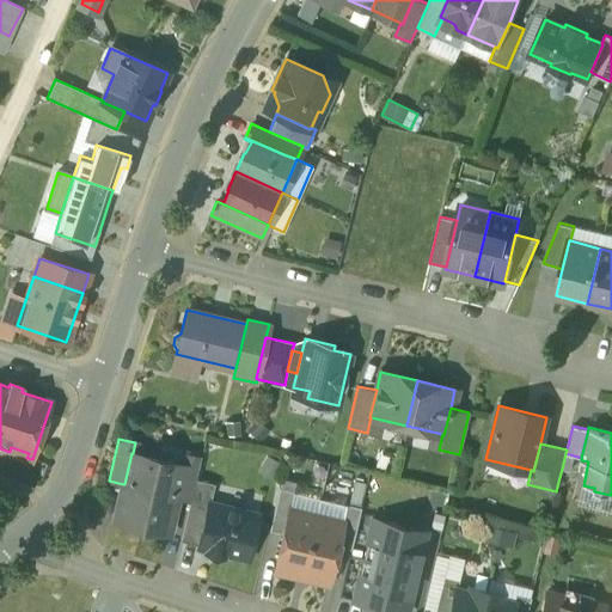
[(133,453),(132,453),(124,484),(123,484),(115,520),(141,526),(157,459),(133,453)]
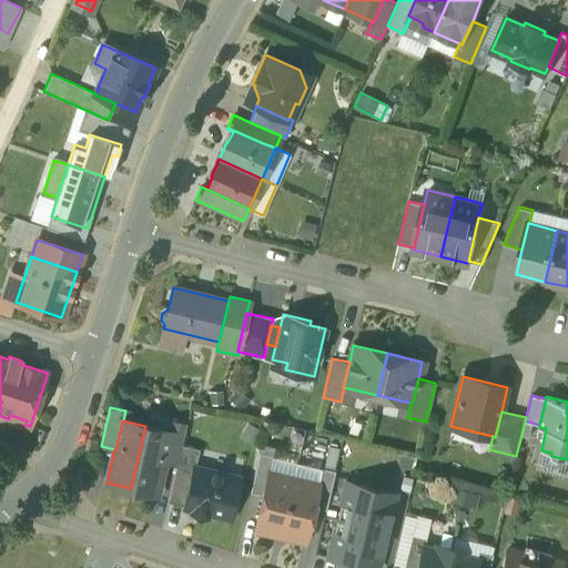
[(185,425),(170,421),(168,432),(170,432),(163,460),(176,464),(185,425)]
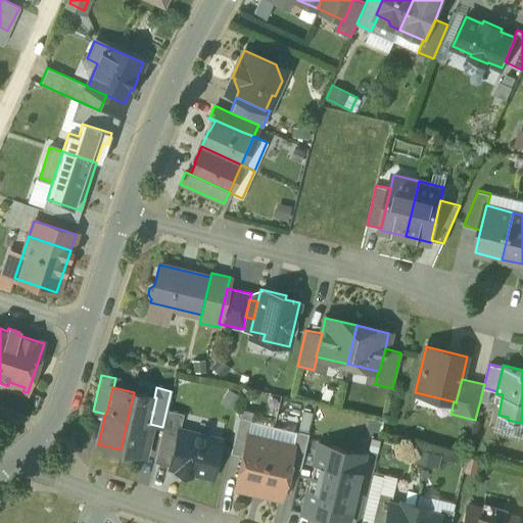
[(490,389),(483,387),(480,400),(487,401),(490,389)]
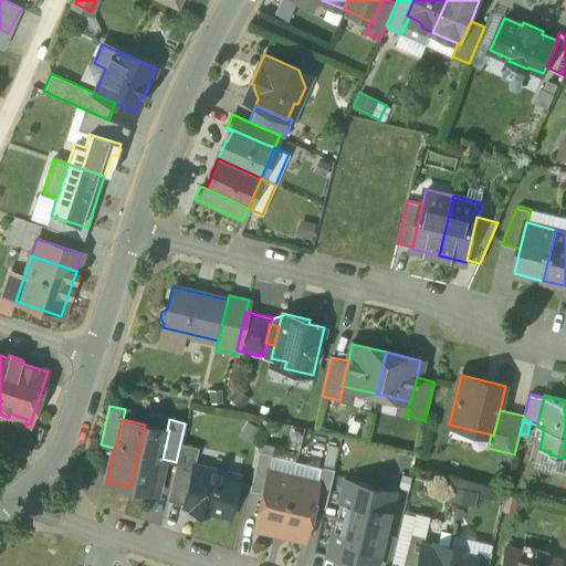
[(167,430),(145,425),(130,486),(155,492),(163,459),(169,430),(167,430)]
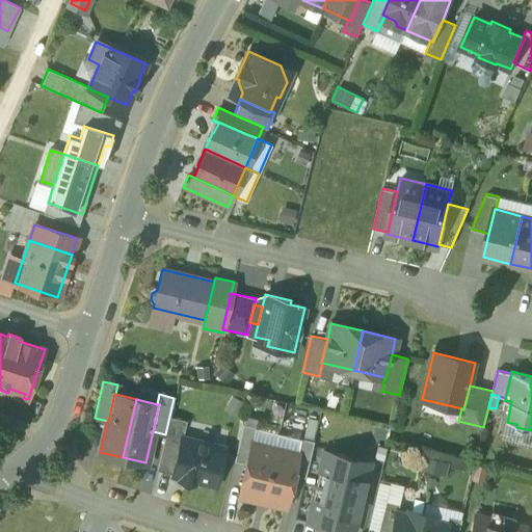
[(256,427),(242,424),(234,460),(246,463),(250,444),(251,444),(256,427)]
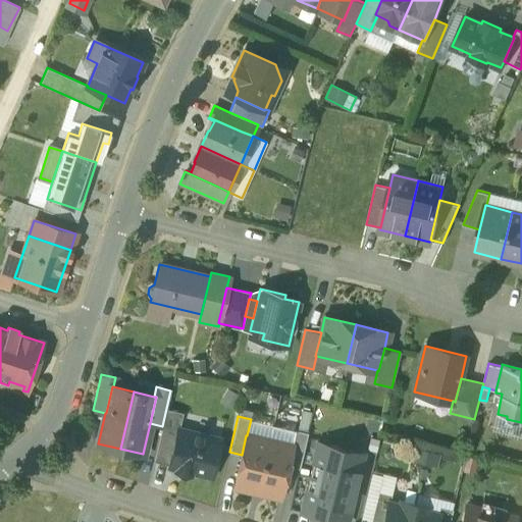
[(162,426),(154,461),(169,465),(178,429),(162,426)]
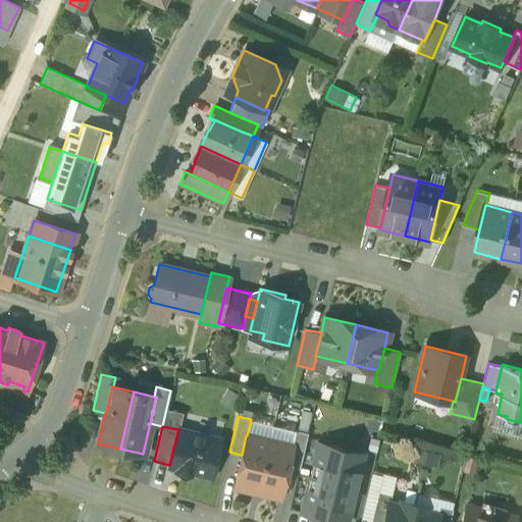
[(219,438),(178,428),(178,429),(169,465),(169,466),(210,476),(219,438)]
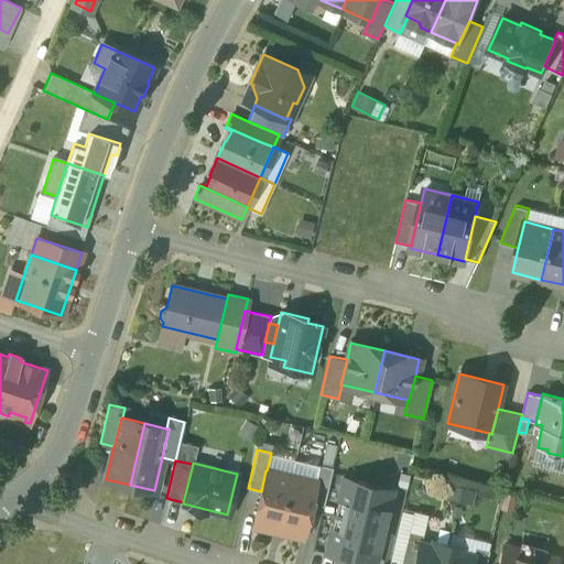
[(333,467),(318,464),(314,481),(315,481),(311,502),(323,506),(333,467)]
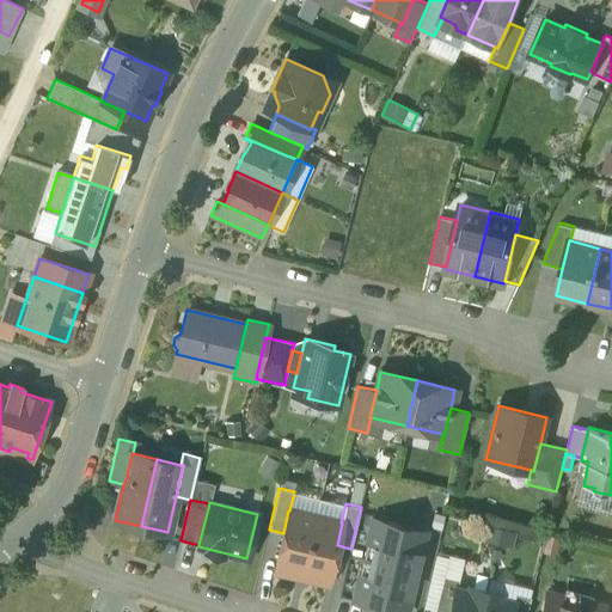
[(289,510),(288,510),(283,533),(275,568),(301,575),(316,516),(289,510)]
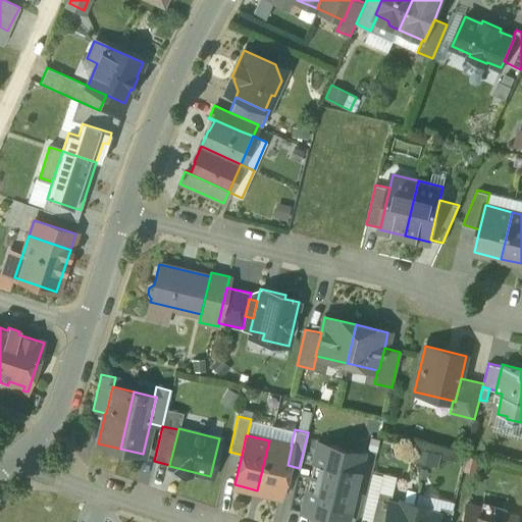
[(291,446),(269,440),(257,490),(279,496),(288,465),(292,446),(291,446)]
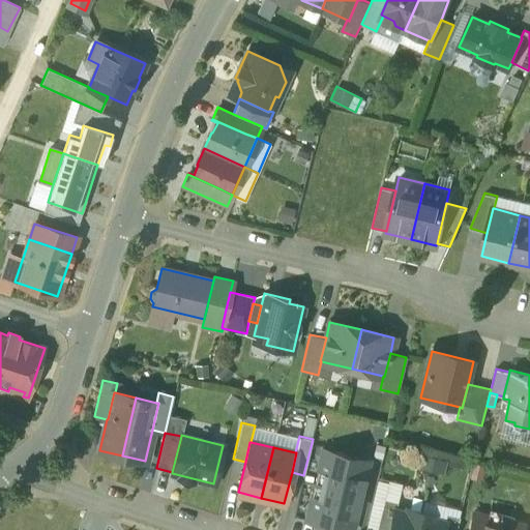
[(351,529),(367,461),(322,450),(306,520),(351,529)]
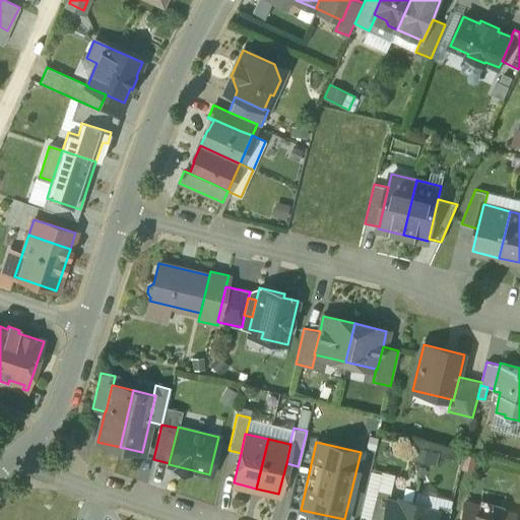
[(377,489),(369,519),(381,519),(387,500),(388,500),(390,493),(377,489)]
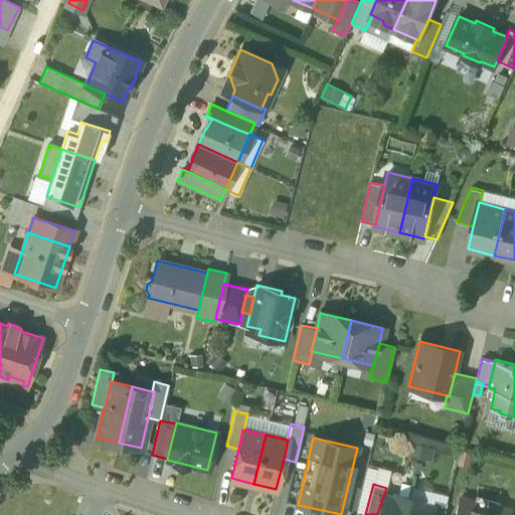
[(384,495),(383,495),(377,514),(403,514),(408,497),(399,495),(394,498),(384,495)]
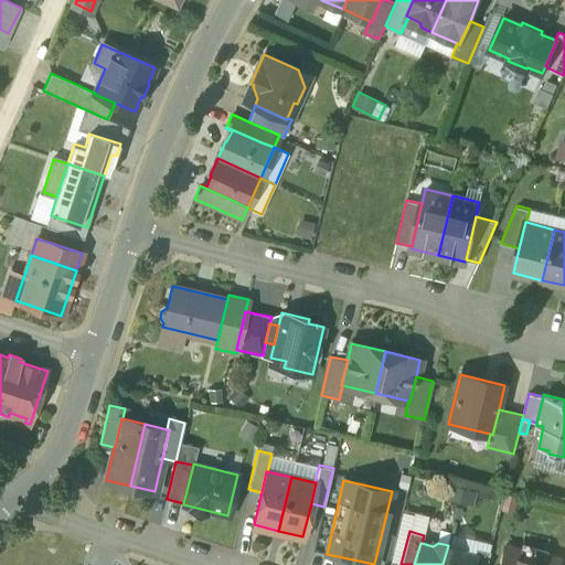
[(458,547),(448,545),(443,564),(472,564),(475,556),(473,556),(461,553),(458,547)]
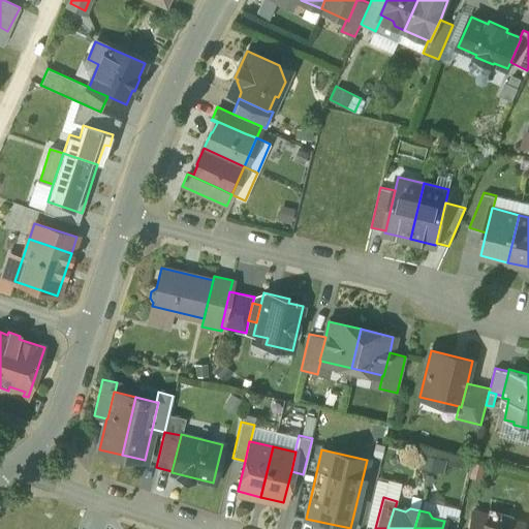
[(455,528),(459,516),(445,512),(443,521),(444,521),(442,528),(455,528)]
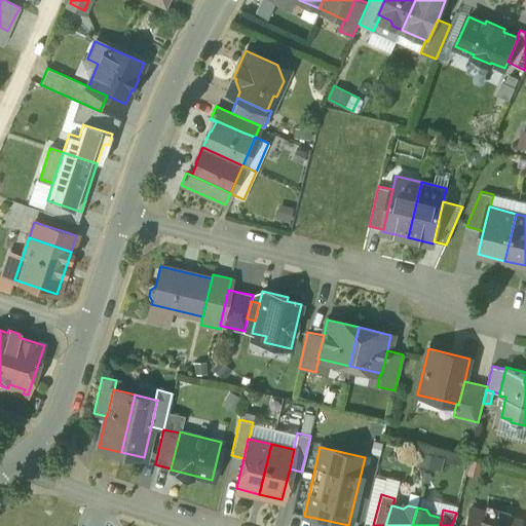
[(505,525),(509,518),(483,512),(481,520),(467,517),(464,525),(505,525)]
